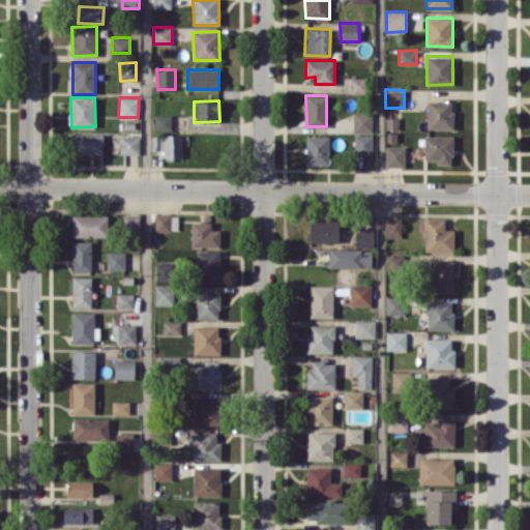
[(452,129),(452,101),(428,100),(428,128),(452,129)]
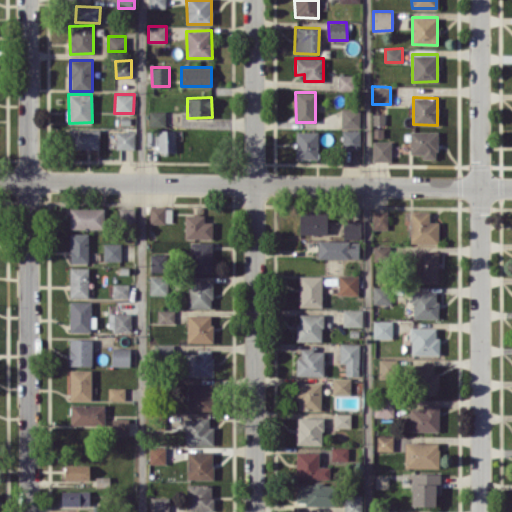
[(341,127),(359,127),(360,109),(341,108),(341,127)]
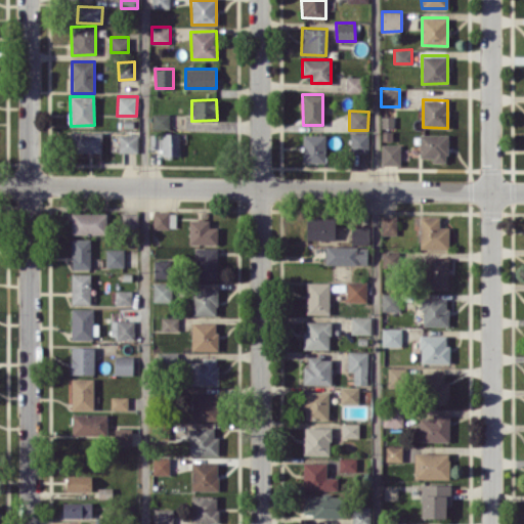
[(153,114),(153,129),(169,129),(169,114),(153,114)]
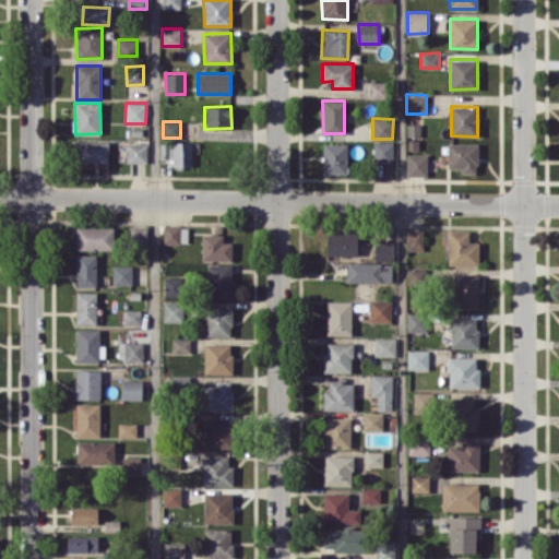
[(418,123),(407,125),(407,150),(419,150),(418,123)]
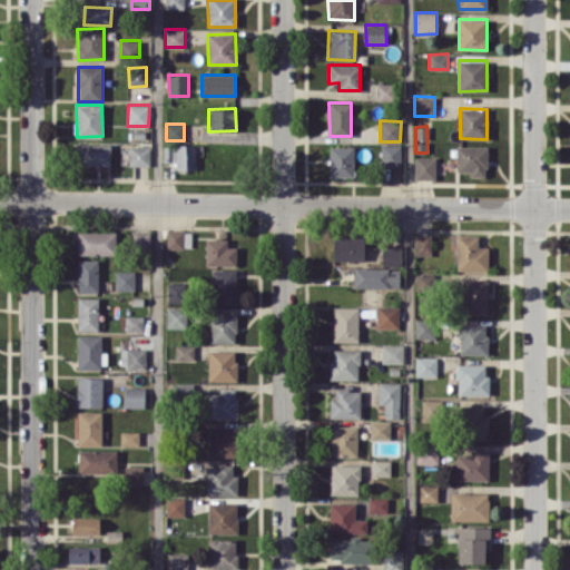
[(110,165),(110,143),(76,144),(77,166),(110,165)]
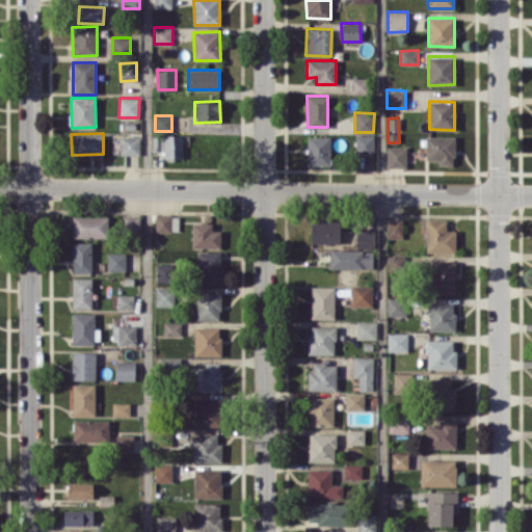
[(355,155),(374,154),(374,134),(355,135),(355,155)]
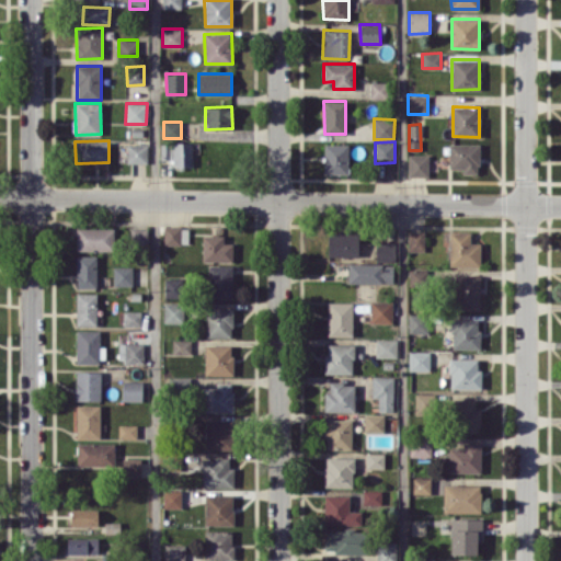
[(193,167),(193,142),(161,142),(160,159),(173,159),(173,165),(193,167)]
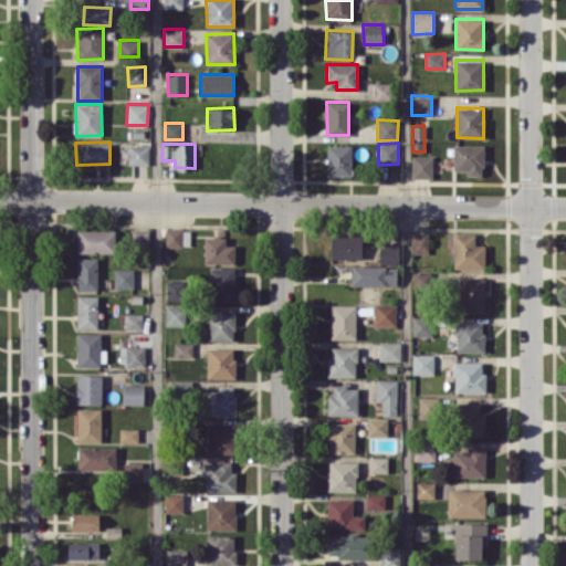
[(149,145),(128,145),(128,164),(148,165),(149,145)]
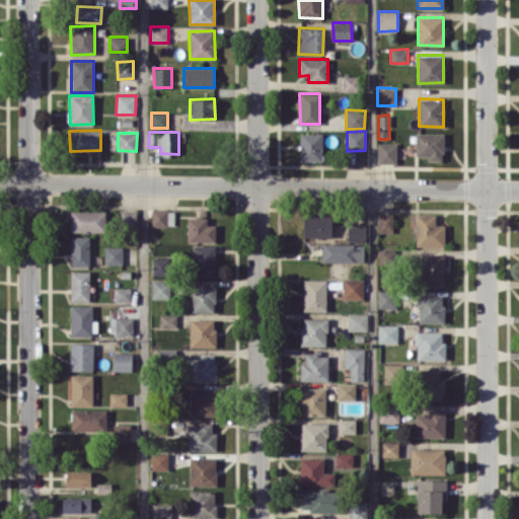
[(322,133),(300,133),(299,160),(322,160),(322,133)]
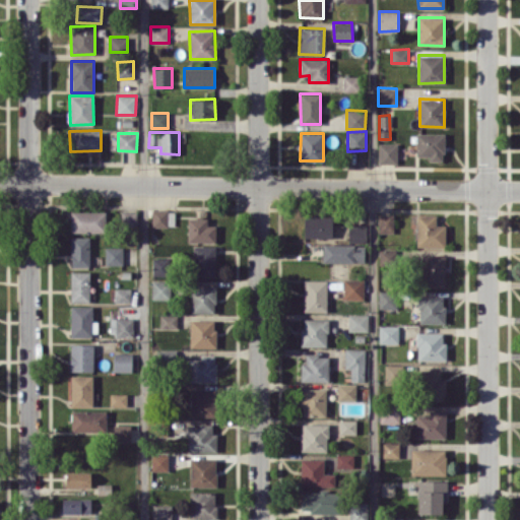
[(444,133),(416,133),(415,156),(431,156),(431,160),(444,160),(444,133)]
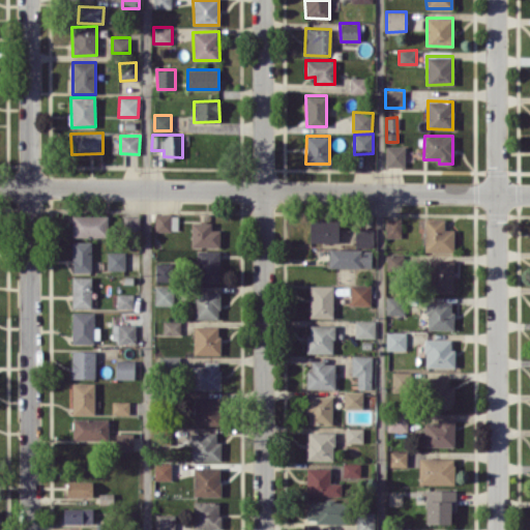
[(405,146),(386,145),(385,166),(405,166),(405,146)]
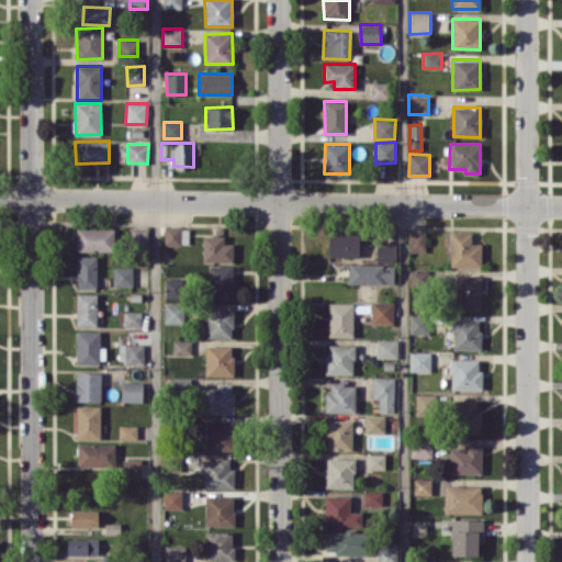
[(164,245),(188,245),(188,239),(181,239),(181,226),(164,226),(164,245)]
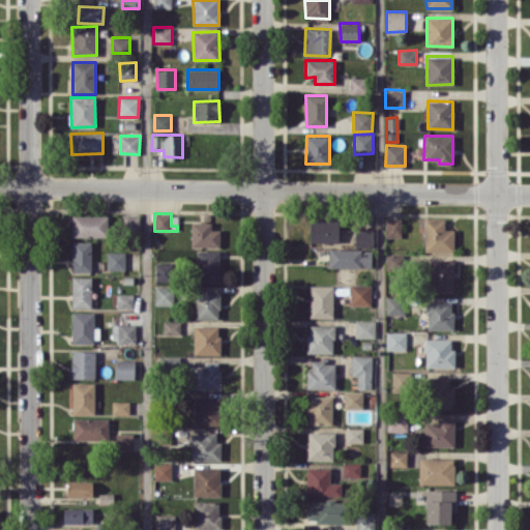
[(72,237),(108,236),(108,214),(72,215),(72,237)]
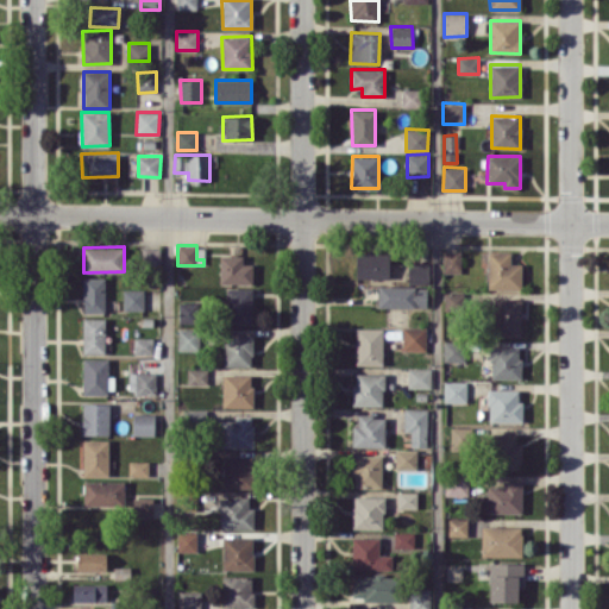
[(159,248),(142,248),(142,265),(159,265),(159,248)]
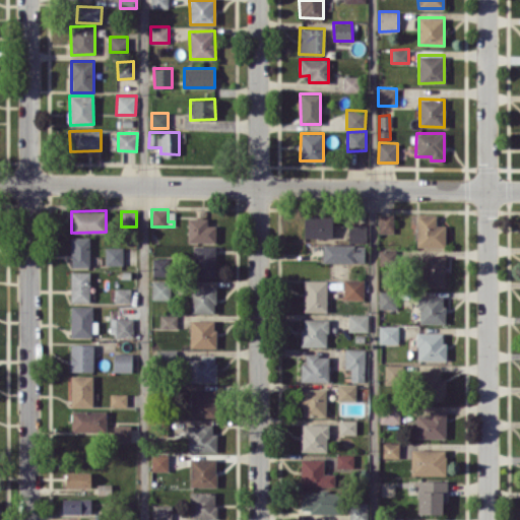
[(393,234),(394,214),(378,213),(378,233),(393,234)]
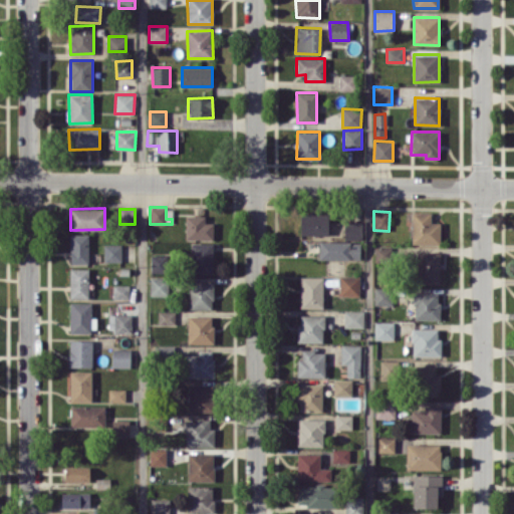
[(412,244),(440,244),(440,223),(431,223),(431,213),(412,212),(412,244)]
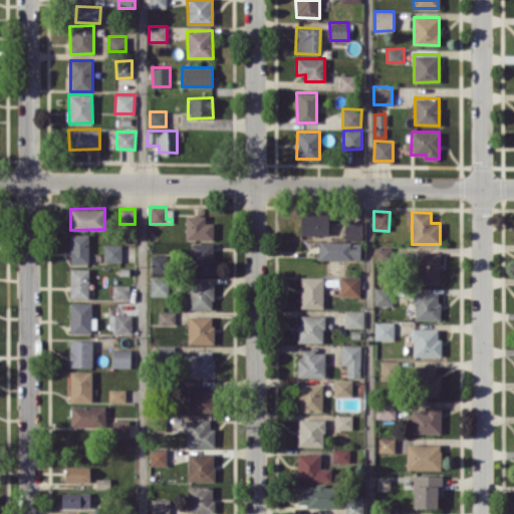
[(328,214),(301,214),(300,235),(328,235),(328,214)]
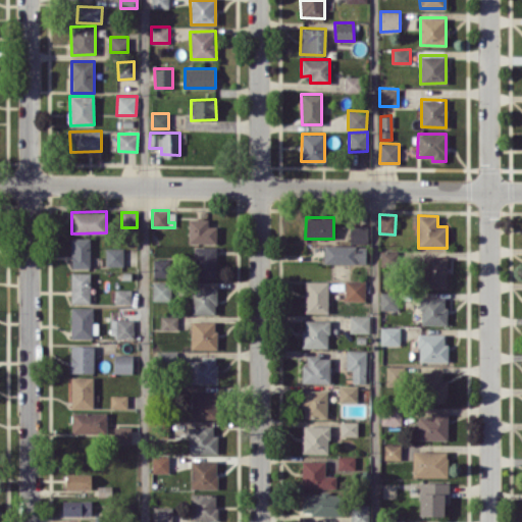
[(189,242),(216,243),(216,226),(208,226),(208,219),(189,218),(189,242)]
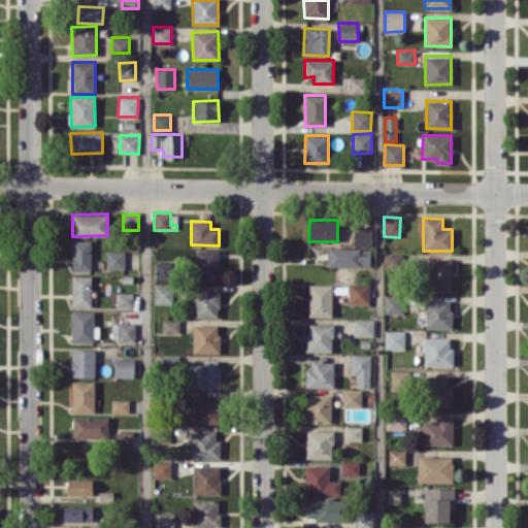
[(372,227),(354,228),(354,245),(372,245),(372,227)]
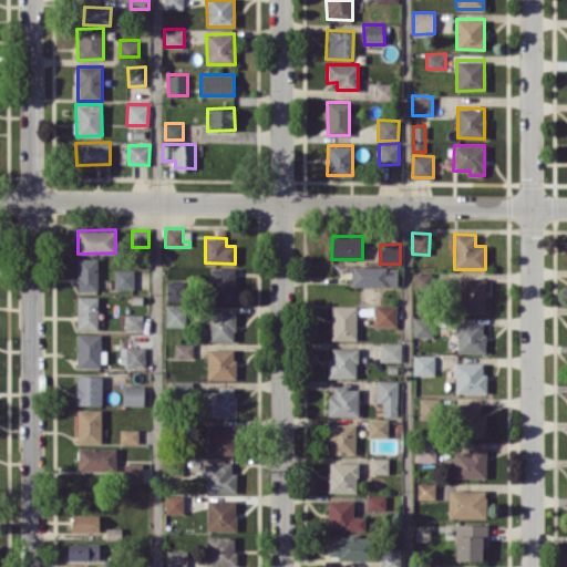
[(98,258),(78,258),(78,291),(98,290),(98,258)]
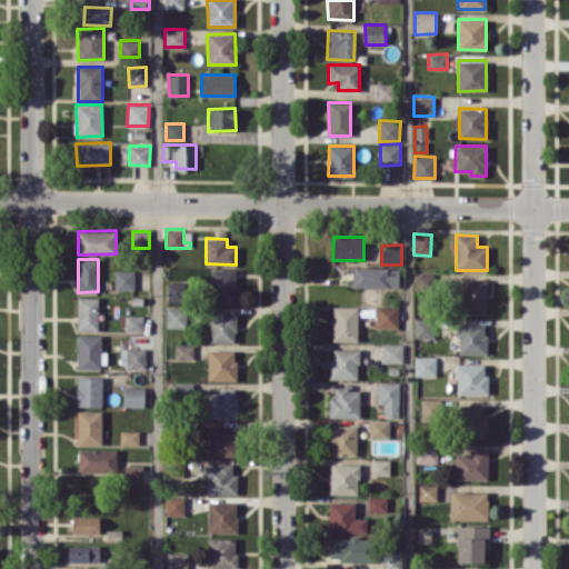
[(353,286),(399,287),(399,268),(353,267),(353,286)]
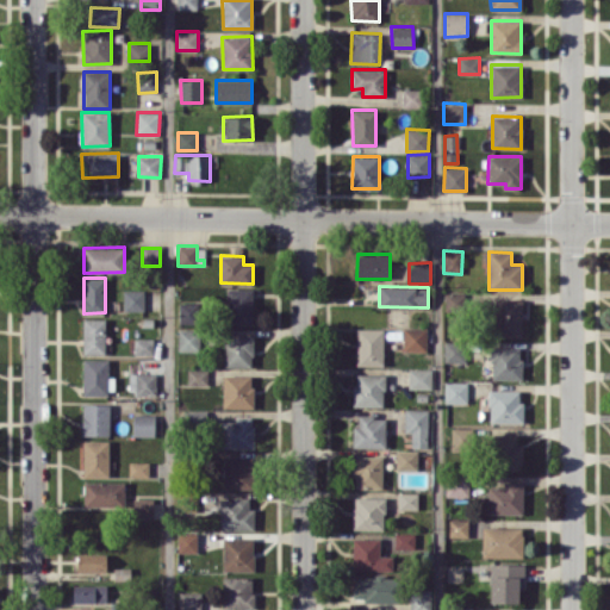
[(253,324),(253,288),(228,288),(228,324),(253,324)]
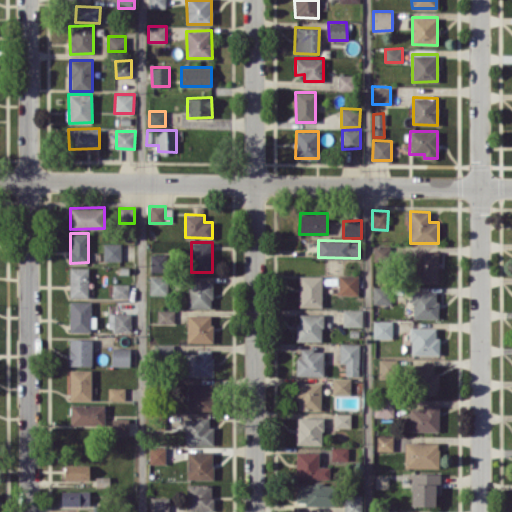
[(121,243),(103,243),(104,261),(121,260),(121,243)]
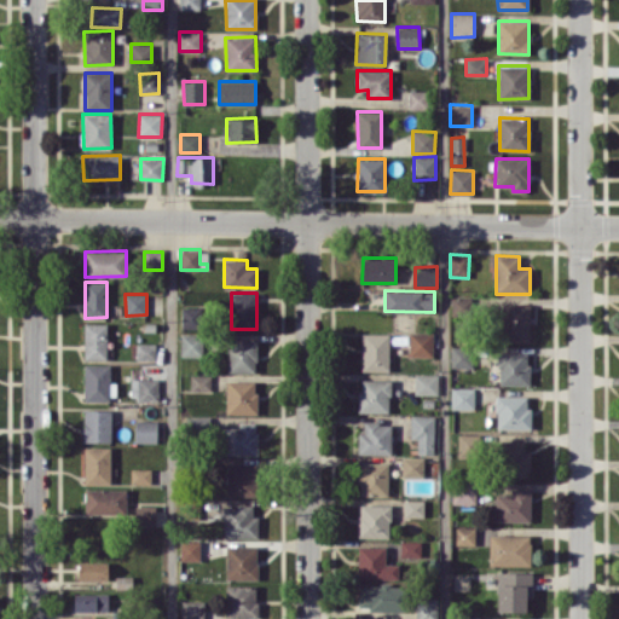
[(528,341),(530,304),(503,302),(502,341),(528,341)]
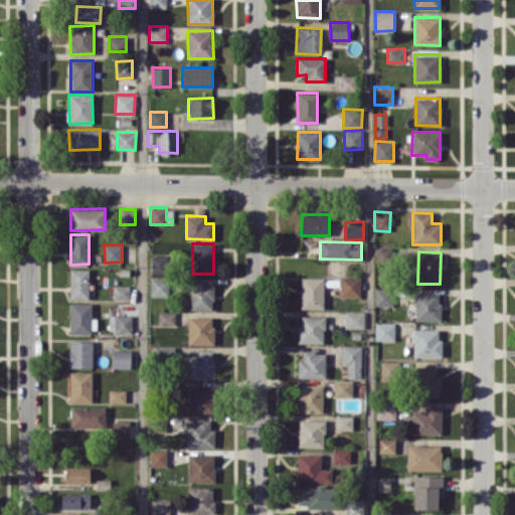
[(152,274),(168,273),(168,253),(151,253),(152,274)]
